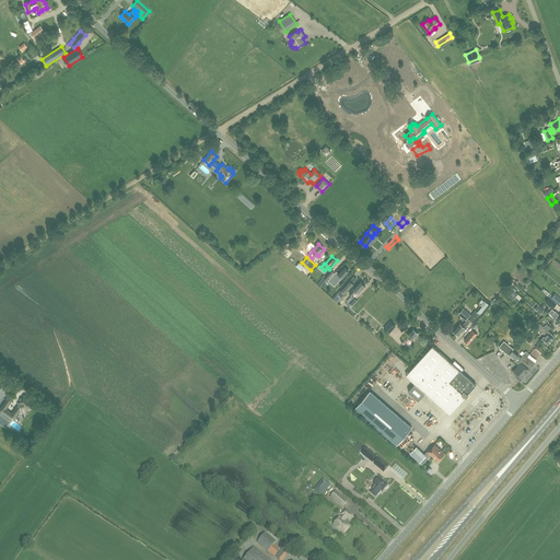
[(341,269),(338,273),(336,271),(328,281),(335,287),(342,278),(343,278),(347,275),(346,273),(349,271),(343,267),(341,270),(341,269)]
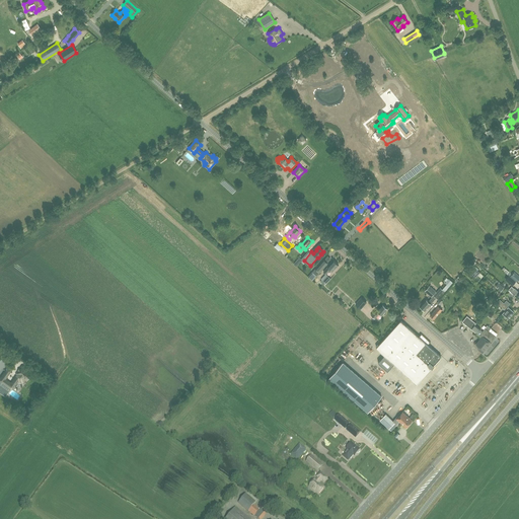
[(303,260),(310,252),(307,250),(301,257),(303,260)]
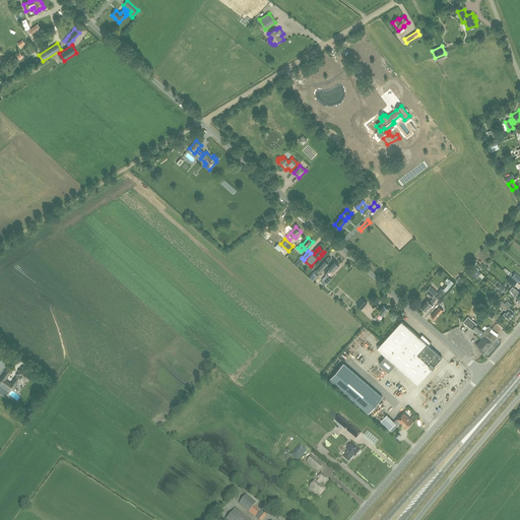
[(317,276),(320,273),(328,264),(324,260),(313,272),(317,276)]
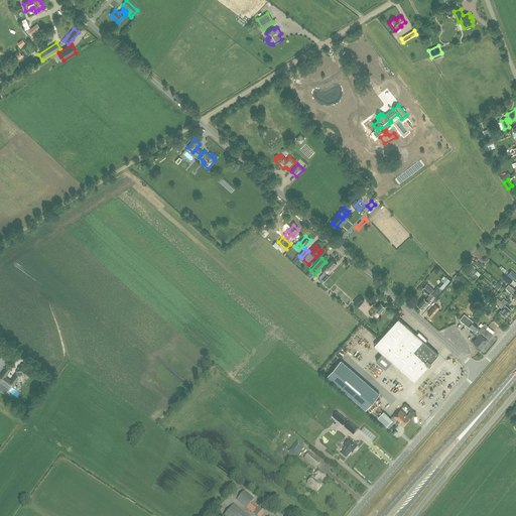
[(331,270),(337,264),(332,259),(326,265),(327,265),(321,270),(324,272),(318,277),(319,278),(318,280),(323,283),(324,282),(330,277),(325,272),(329,268),(331,270)]
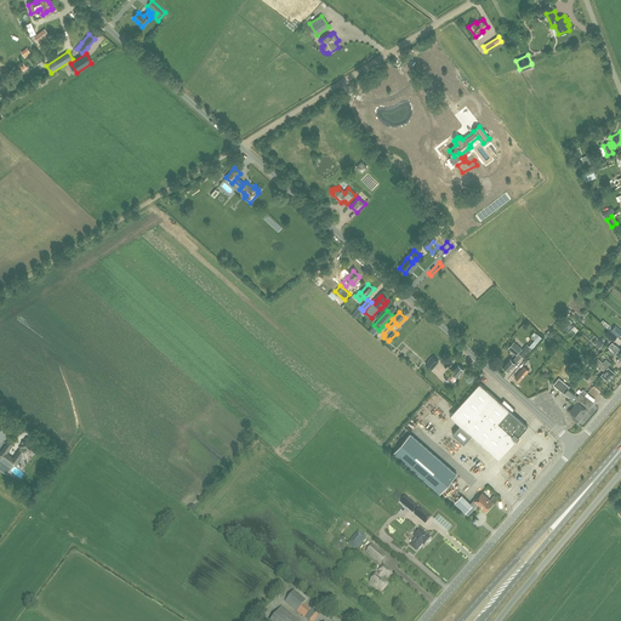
[(569,332),(573,329),(575,326),(568,320),(562,325),(569,332)]
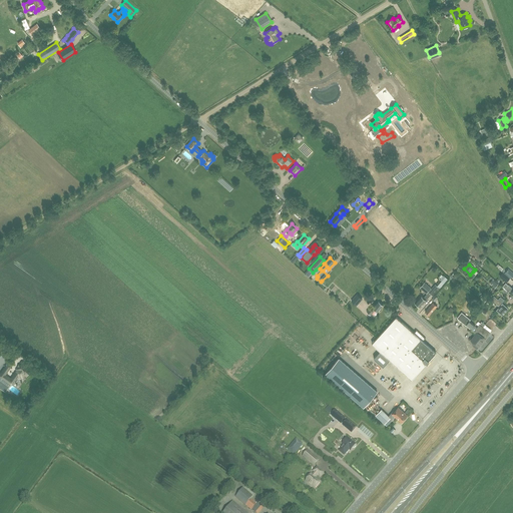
[(511,280),(512,277),(512,272),(508,269),(504,274),(510,278),(511,280)]
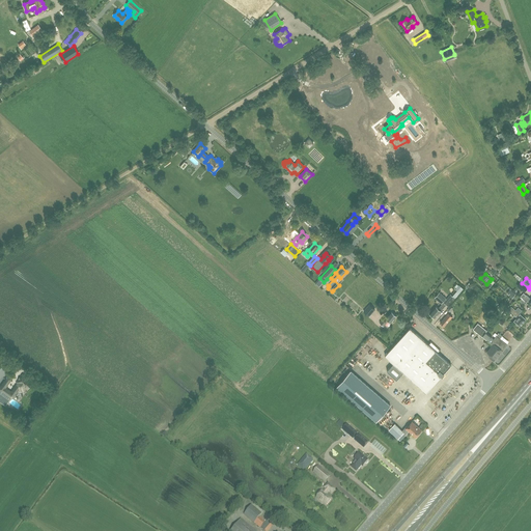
[(475,285),(471,281),(467,286),(471,289),(475,285)]
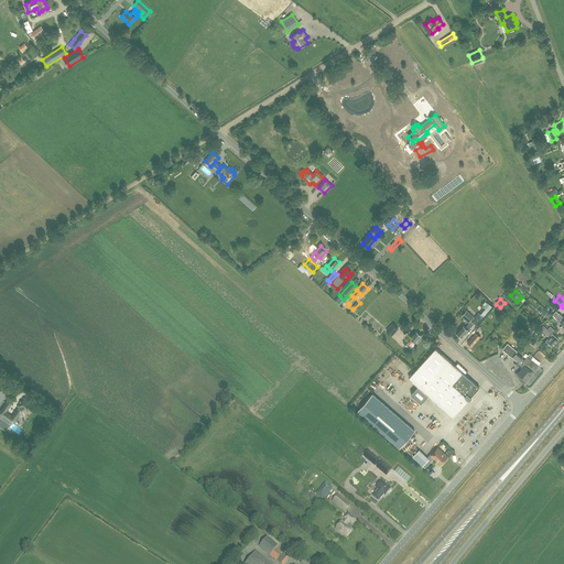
[(557,308),(561,305),(554,301),(553,300),(550,302),(557,308)]
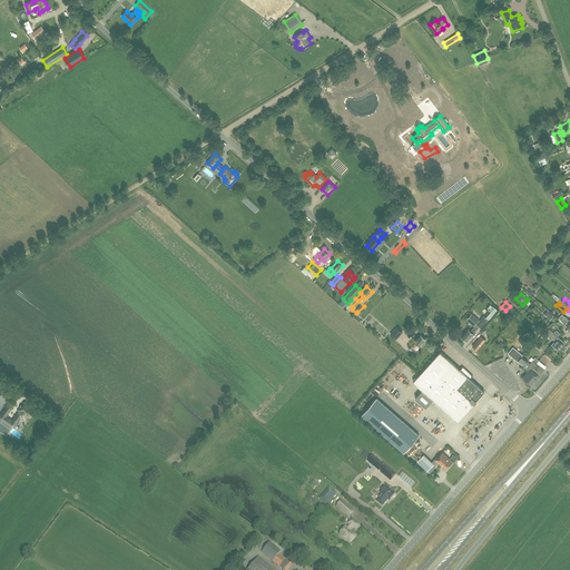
[(488,315),(485,317),(484,316),(479,322),(479,321),(479,320),(472,314),(467,320),(474,326),(474,325),(475,326),(471,332),(470,332),(468,328),(461,336),(467,342),(473,334),(479,327),(482,330),(491,318),(497,312),(498,311),(493,306),(489,311),(491,313),(488,315)]
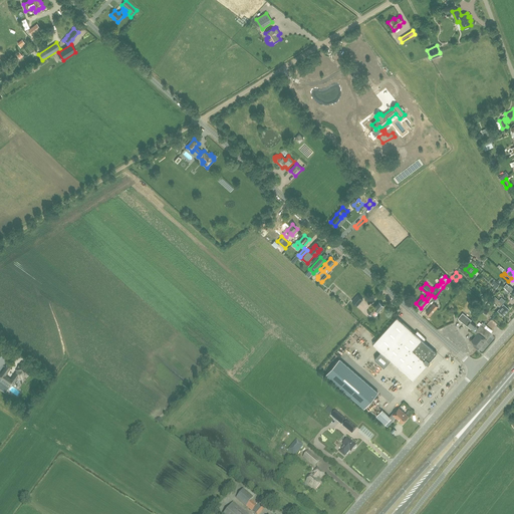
[(362,299),(357,295),(352,301),(357,305),(362,299)]
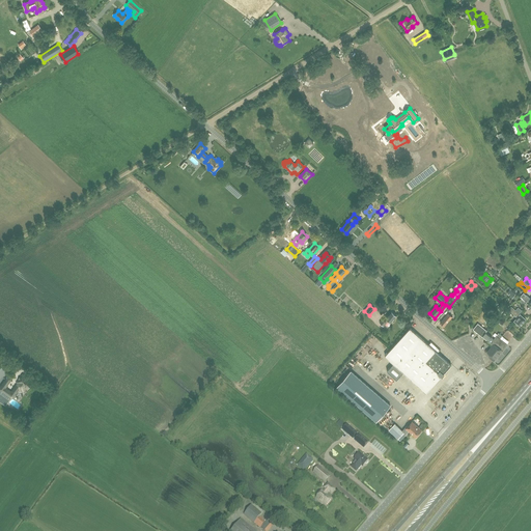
[(526,319),(520,314),(522,311),(519,307),(516,309),(515,310),(511,307),(509,310),(510,311),(509,311),(513,315),(515,317),(515,316),(516,317),(513,322),(520,327),(526,319)]
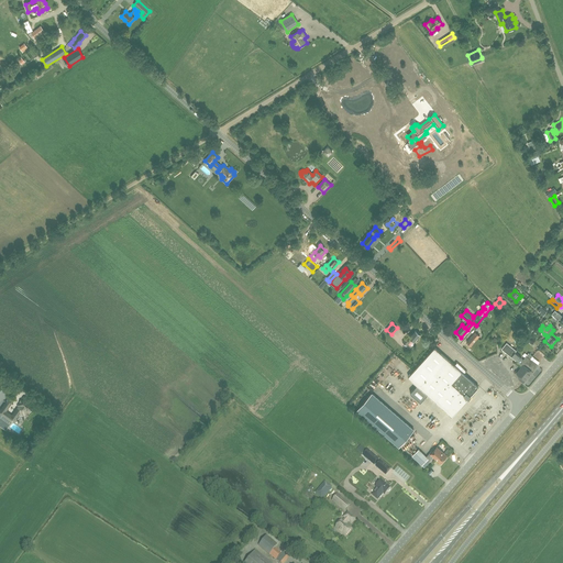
[(415,342),(420,335),(415,330),(409,338),(408,337),(403,342),(407,345),(411,341),(410,340),(411,339),(415,342)]
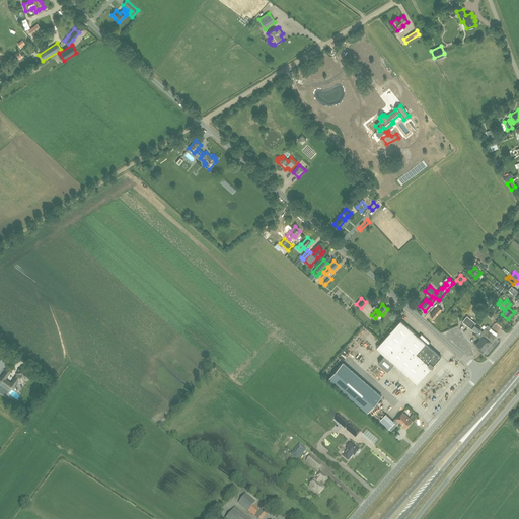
[(437,308),(430,315),(434,318),(436,317),(437,318),(439,315),(438,314),(441,311),(437,308)]
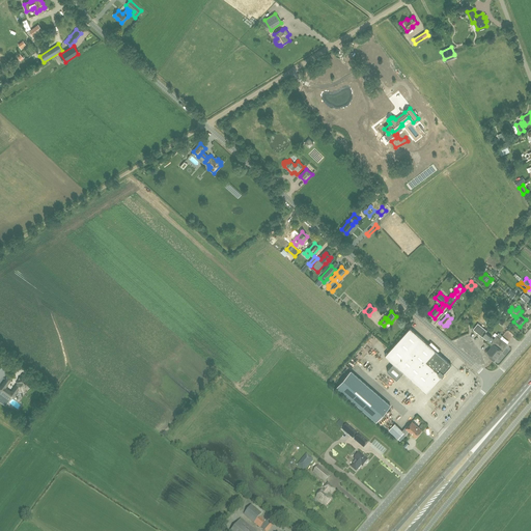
[(492,337),(485,333),(487,331),(478,324),(476,326),(473,330),(487,341),(486,342),(492,346),(486,353),(491,356),(490,358),(494,361),(496,359),(502,351),(507,344),(500,339),(502,336),(499,334),(494,340),(492,338),(492,337)]
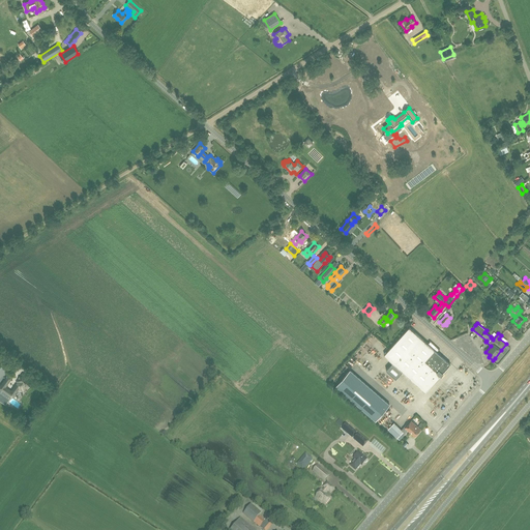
[(450,364),(409,327),(384,355),(392,363),(386,371),(396,379),(399,377),(403,372),(421,389),(425,392),(439,377),(439,378),(440,378),(441,377),(441,376),(440,376),(450,364)]
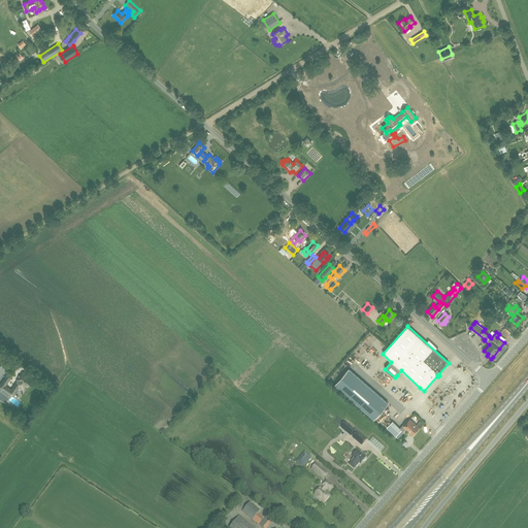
[(374,420),(388,404),(349,369),(335,386),(374,420)]
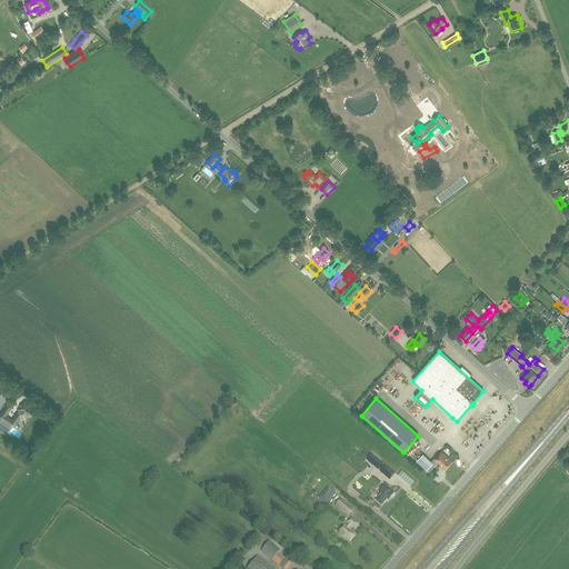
[(29,417),(35,409),(23,401),(18,410),(19,410),(12,420),(6,416),(12,407),(8,405),(0,415),(0,418),(12,427),(20,417),(25,420),(27,417),(29,417)]
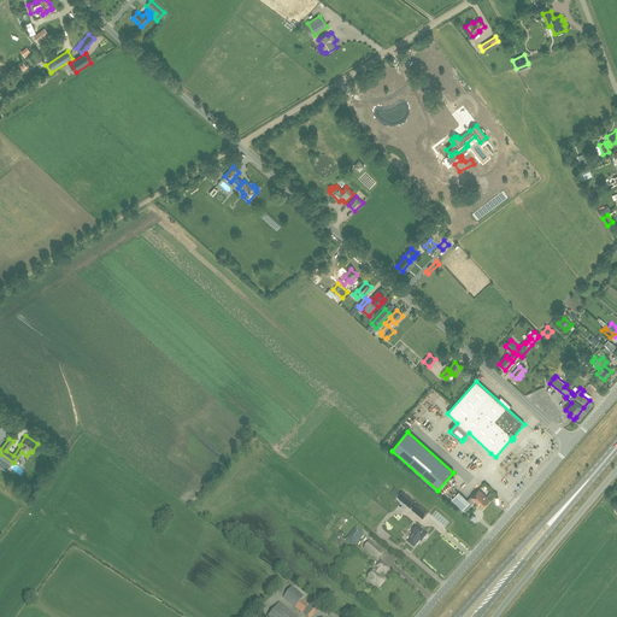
[(489,500),(487,498),(479,491),(475,495),(474,494),(468,501),(459,493),(452,500),(465,512),(471,506),(470,505),(475,501),(483,509),(491,500),(489,500)]
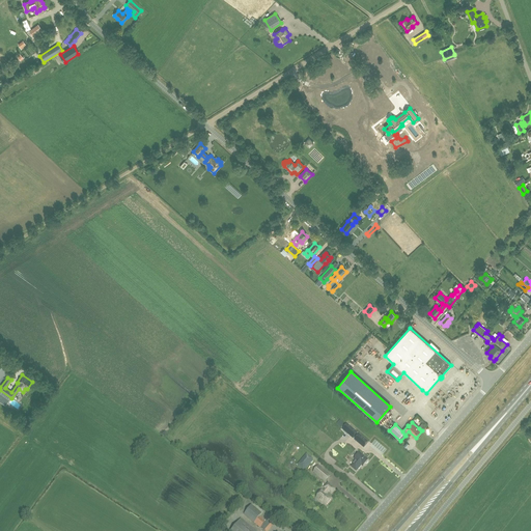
[(343,430),(353,439),(357,434),(347,425),(343,430)]
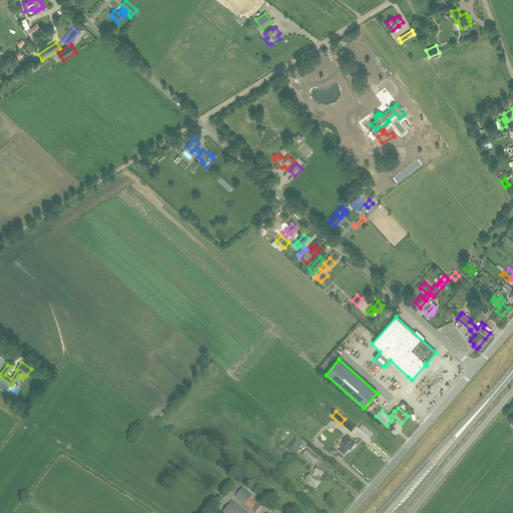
[(352,433),(356,428),(348,420),(343,426),(352,433)]
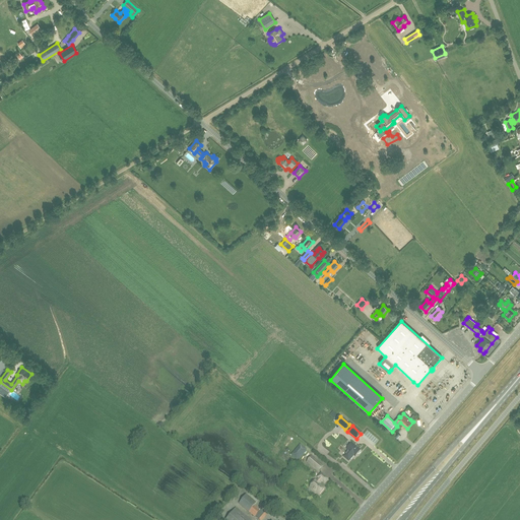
[(306,449),(301,444),(290,455),(297,460),(306,449)]
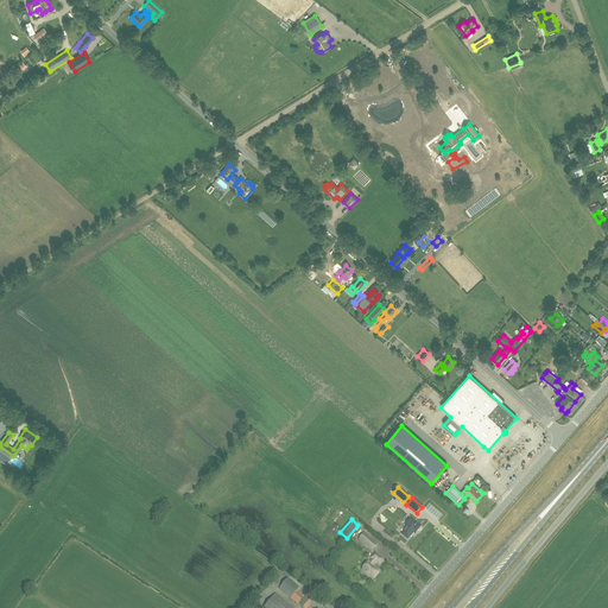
[(422,529),(422,527),(412,519),(406,526),(407,527),(401,534),(409,540),(413,533),(416,534),(418,531),(419,531),(422,529)]
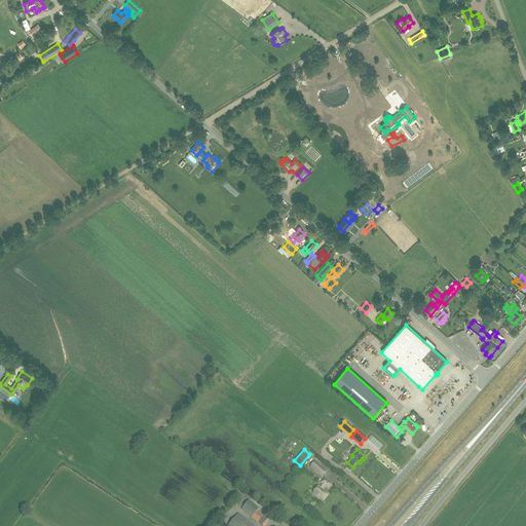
[(310,467),(318,474),(321,476),(325,470),(315,461),(310,467)]
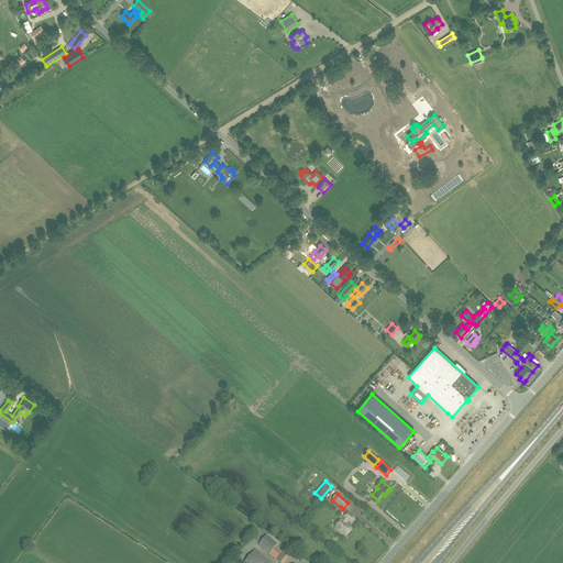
[(342,520),(340,522),(339,521),(338,521),(335,523),(335,525),(337,526),(335,528),(342,534),(342,533),(345,537),(352,529),(345,523),(349,520),(351,523),(354,519),(348,514),(344,517),(345,518),(343,521),(342,520)]
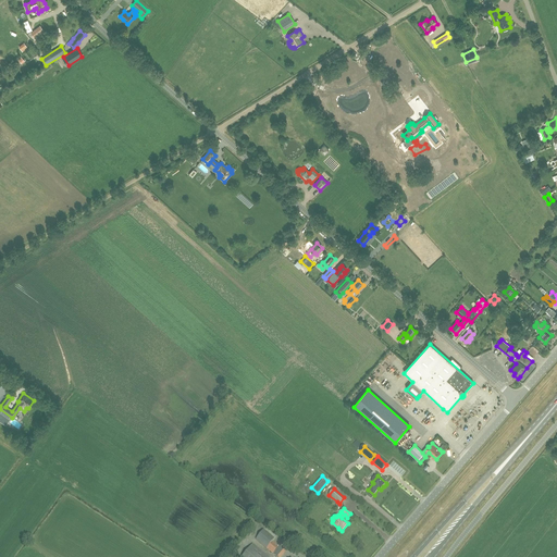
[(279,547),(272,542),(274,539),(263,530),(256,539),(267,548),(276,556),(281,556),(287,551),(281,545),(279,547)]
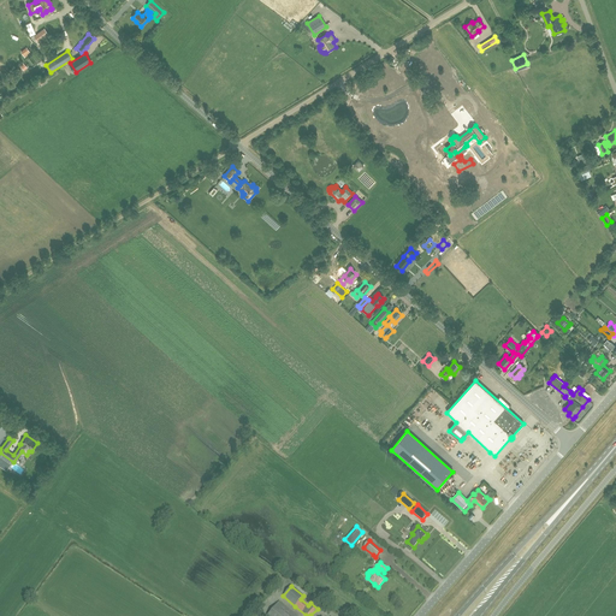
[(296,615),(279,602),(266,615),(296,615)]
